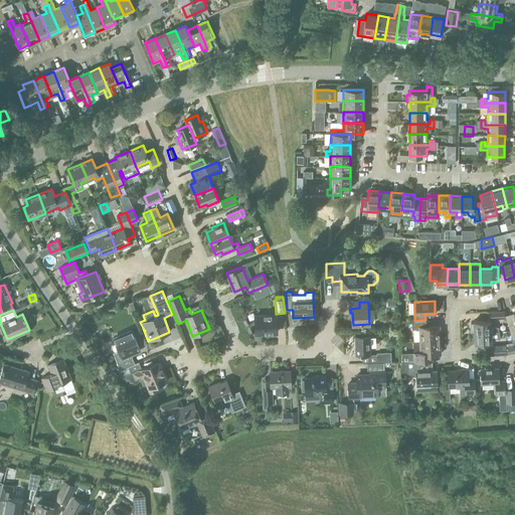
[(505,311),(489,311),(489,319),(505,318),(505,311)]
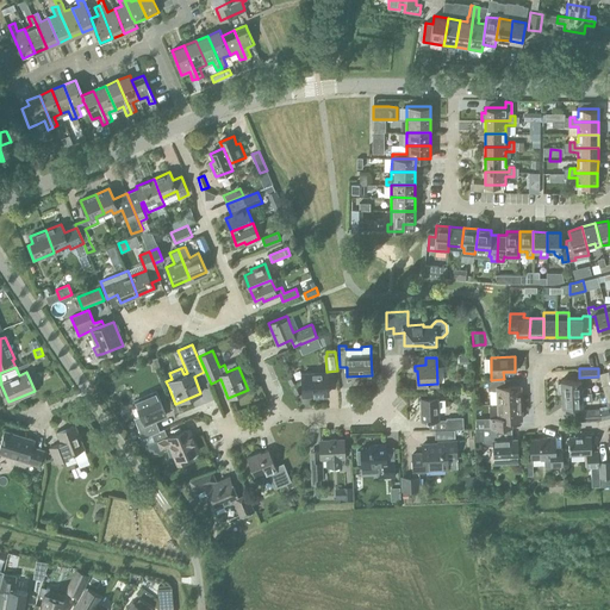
[(328,393),(327,373),(303,373),(304,394),(328,393)]
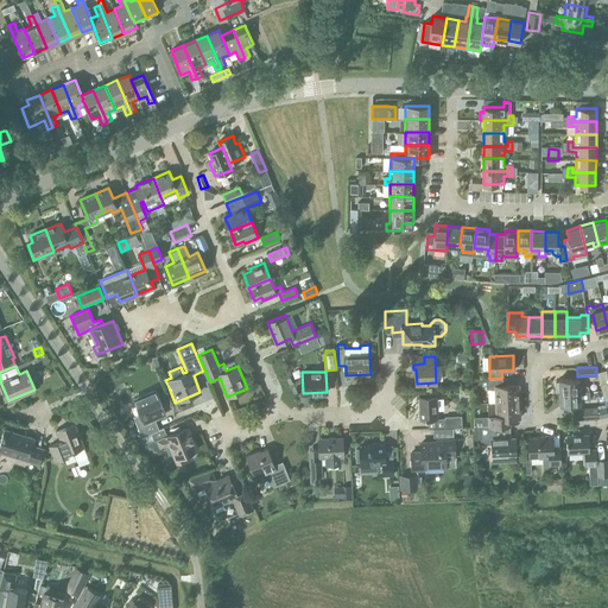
[(496,401),(519,400),(519,385),(504,385),(504,378),(502,378),(489,379),(487,379),(487,388),(495,388),(496,401)]
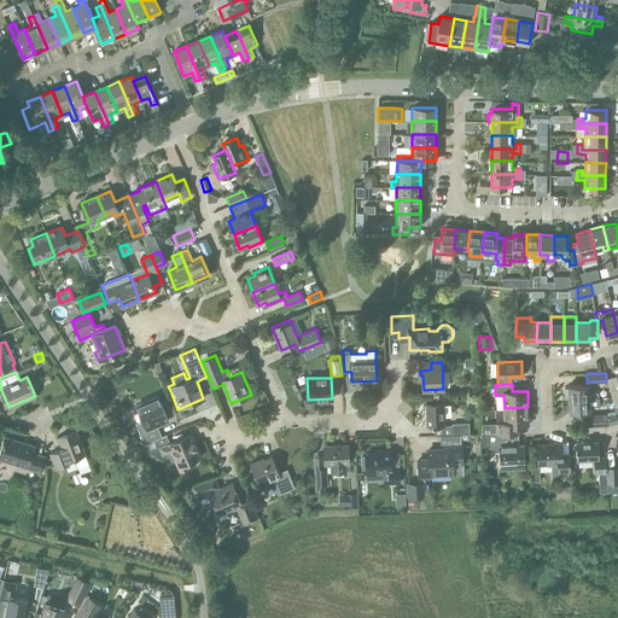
[(569,397),(569,398),(599,396),(599,392),(589,392),(589,384),(569,385),(569,388),(565,388),(565,397),(569,397)]
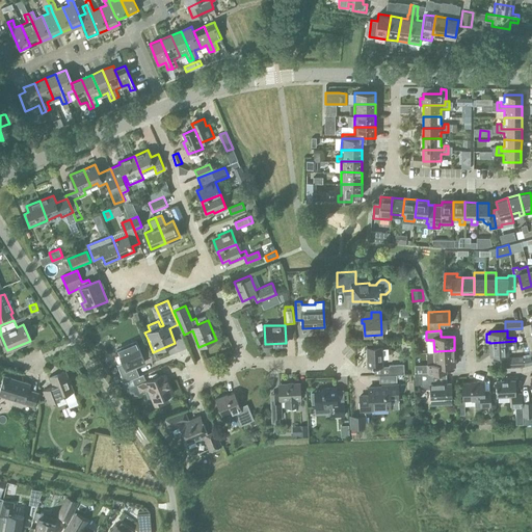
[(117,349),(123,362),(117,365),(125,381),(139,375),(136,366),(144,362),(136,341),(117,349)]
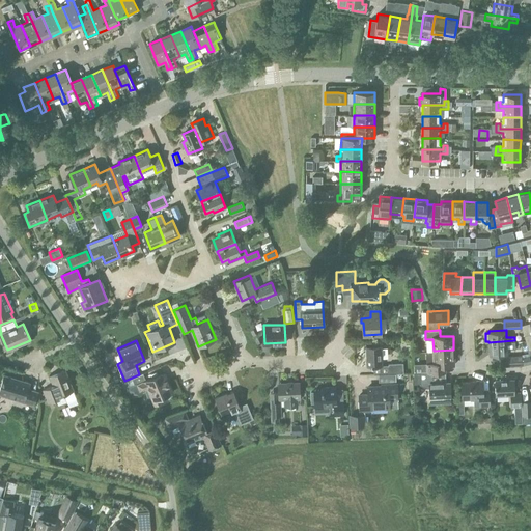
[(514,340),(488,342),(490,354),(507,353),(507,345),(514,345),(514,340)]
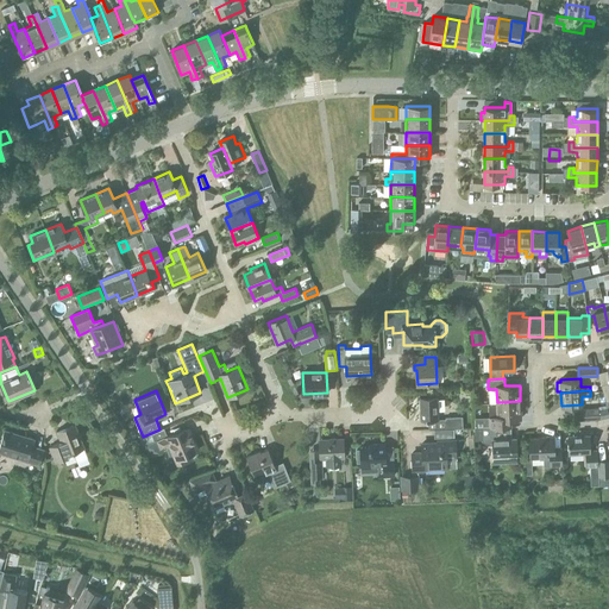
[(426,419),(426,420),(439,419),(438,397),(420,397),(420,403),(421,403),(421,419),(426,419)]
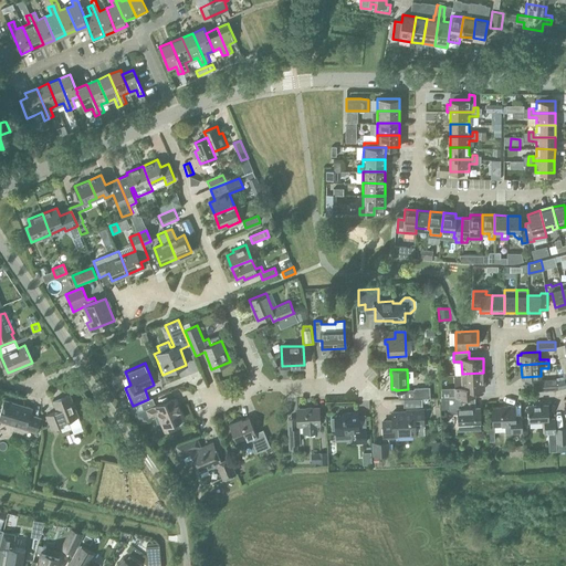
[(454,397),(461,397),(470,396),(475,396),(475,389),(484,389),(483,373),(462,374),(462,387),(454,387),(454,397)]
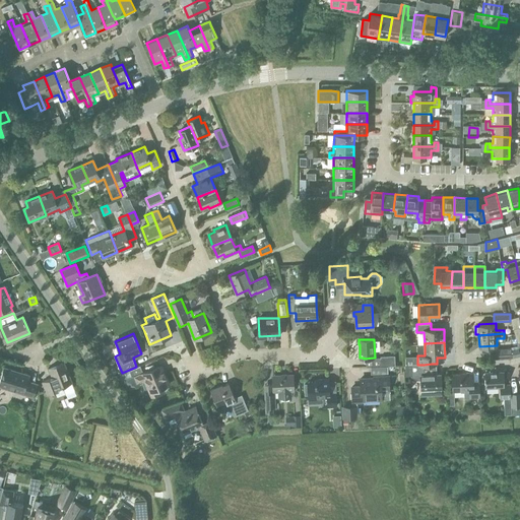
[(512,347),(494,348),(494,359),(512,358),(512,347)]
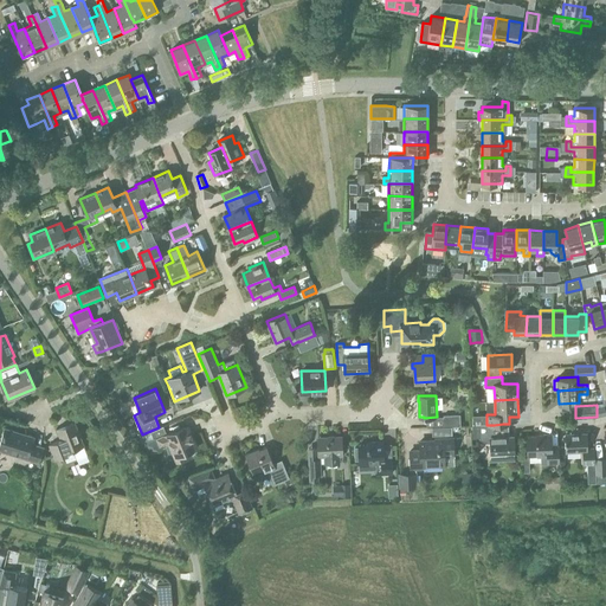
[(461,426),(461,414),(444,414),(444,417),(444,427),(461,426)]
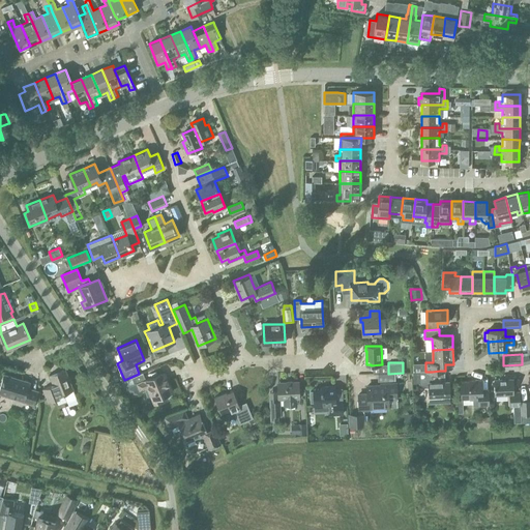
[(49,401),(65,394),(67,402),(77,399),(65,369),(50,375),(54,385),(43,389),(49,401)]
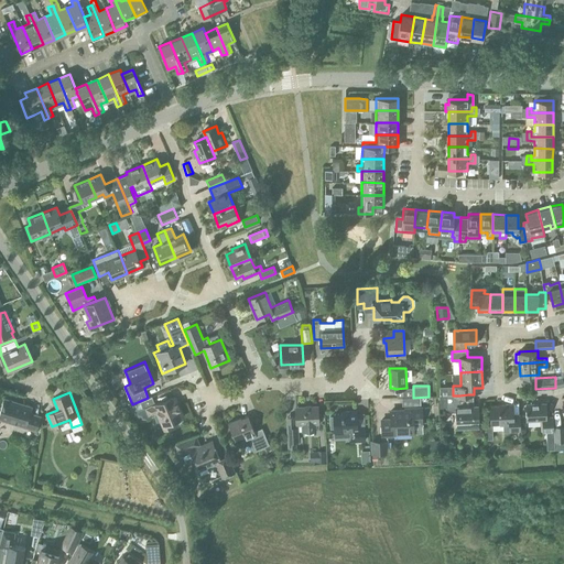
[(459,407),(459,396),(453,396),(441,396),(441,408),(446,408),(446,409),(453,412),(457,411),(457,426),(478,425),(478,405),(459,407)]
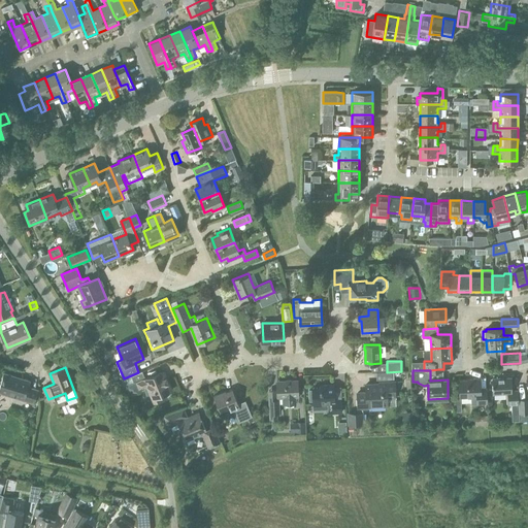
[(144,380),(137,383),(139,389),(143,387),(147,396),(151,394),(154,401),(161,398),(161,400),(167,397),(166,393),(171,390),(166,375),(162,377),(160,372),(144,380)]
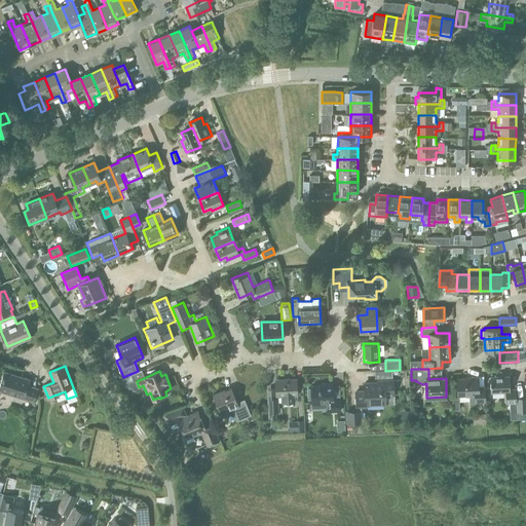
[(29,379),(5,372),(0,387),(0,390),(23,398),(23,399),(34,402),(39,387),(27,384),(29,379)]
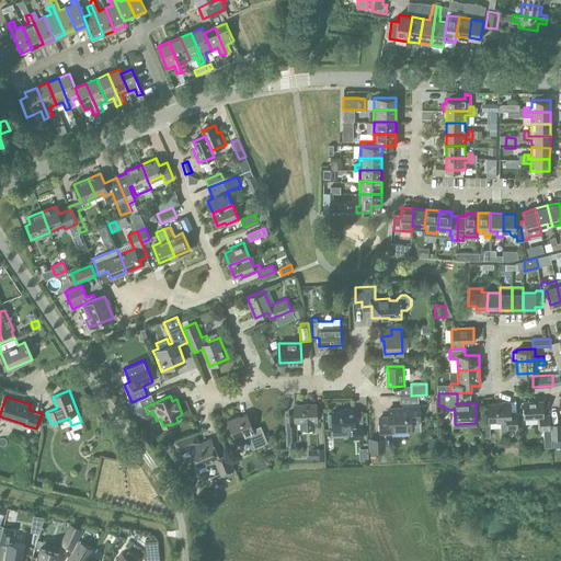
[(544,400),(523,401),(524,418),(539,416),(540,430),(545,430),(545,438),(551,438),(551,433),(551,430),(551,413),(544,413),(544,400)]
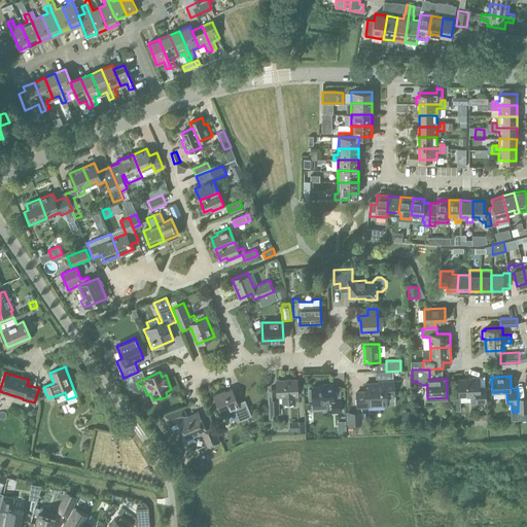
[(472,379),(458,379),(459,396),(471,395),(471,402),(487,402),(486,387),(480,387),(480,378),(472,378),(472,379)]
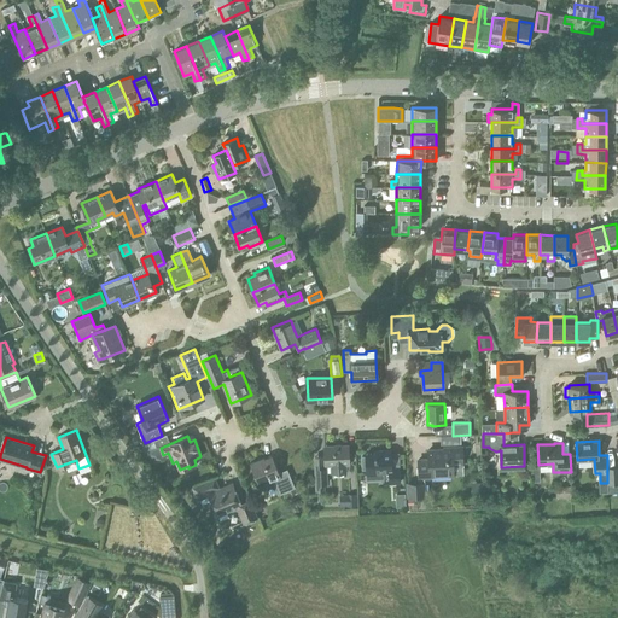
[(325,447),(325,459),(315,459),(315,468),(316,484),(316,491),(327,491),(326,467),(326,465),(332,465),(332,473),(349,473),(348,464),(349,464),(349,445),(325,447)]
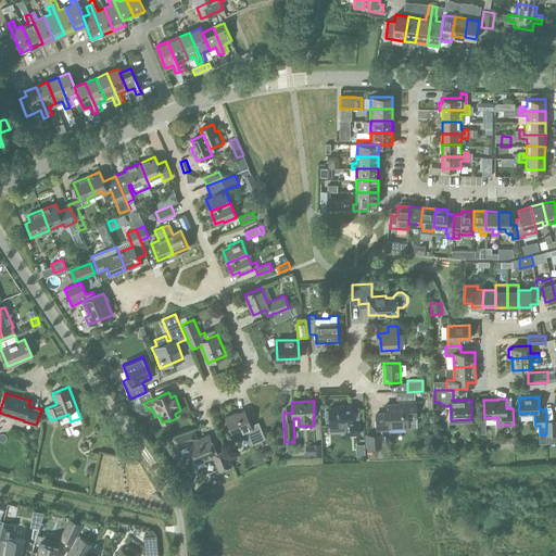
[(377,433),(367,434),(368,446),(382,445),(381,430),(387,430),(387,427),(408,427),(407,413),(416,413),(415,402),(400,403),(400,404),(386,405),(386,414),(377,414),(377,433)]
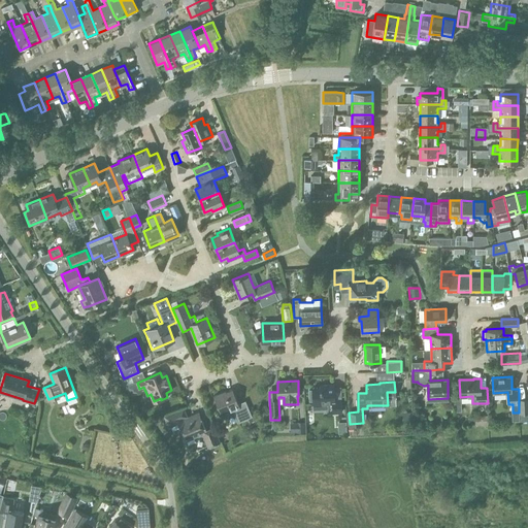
[(309,400),(312,400),(314,410),(327,409),(328,414),(342,413),(341,398),(334,398),(334,385),(325,385),(324,388),(312,388),(312,390),(309,390),(309,400)]
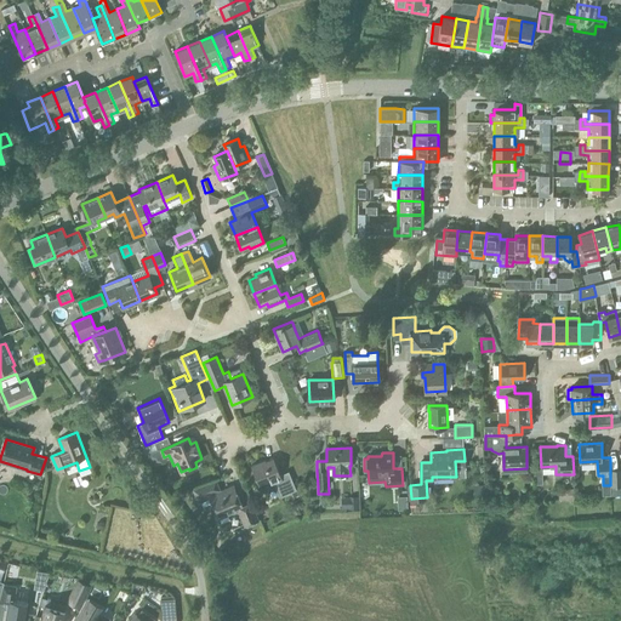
[(266,461),(252,466),(261,486),(266,484),(267,485),(274,483),(279,496),(296,490),(289,471),(280,474),(273,459),(266,461)]
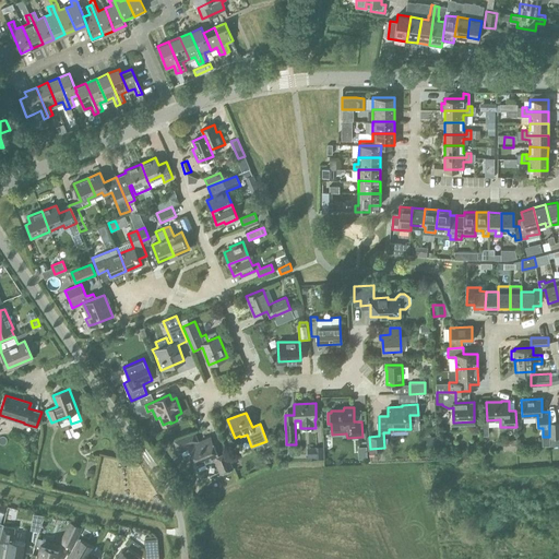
[(549,431),(549,437),(550,447),(557,447),(557,439),(558,439),(558,423),(552,424),(552,429),(550,429),(550,431),(549,431)]
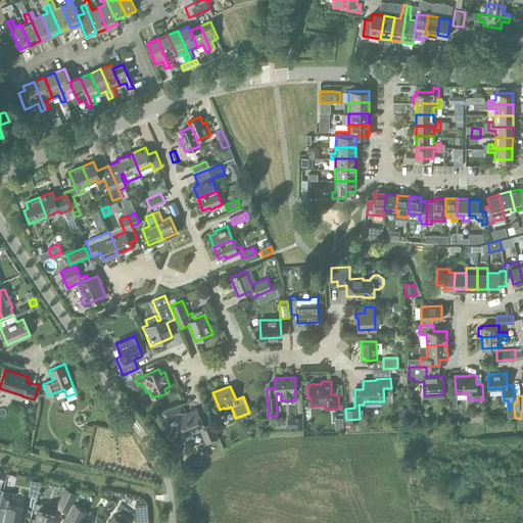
[(186,415),(182,403),(162,412),(168,423),(177,419),(183,434),(189,432),(192,433),(200,429),(205,443),(219,438),(211,422),(203,425),(197,409),(189,412),(190,413),(186,415)]
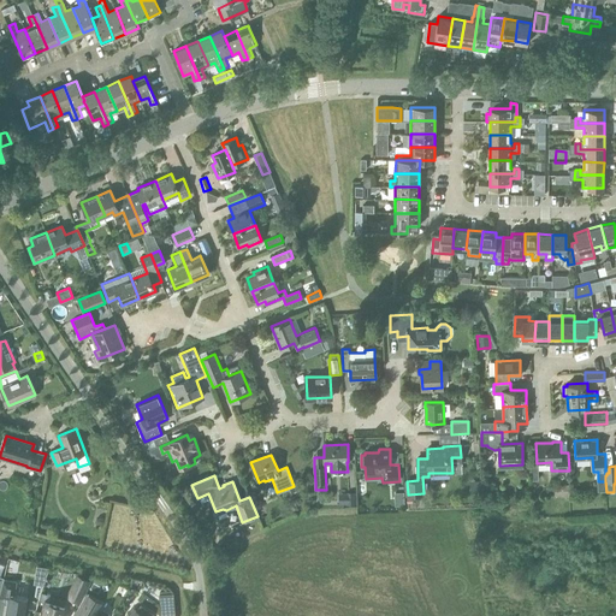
[(570,486),(556,486),(556,497),(572,496),(570,486)]
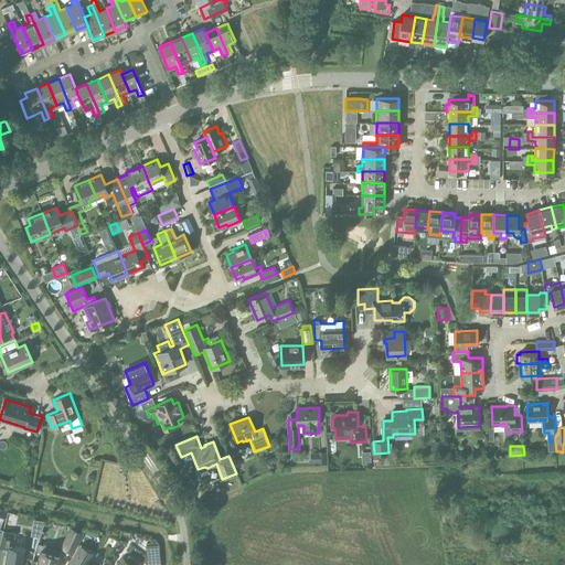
[(71,528),(62,546),(72,551),(81,532),(71,528)]
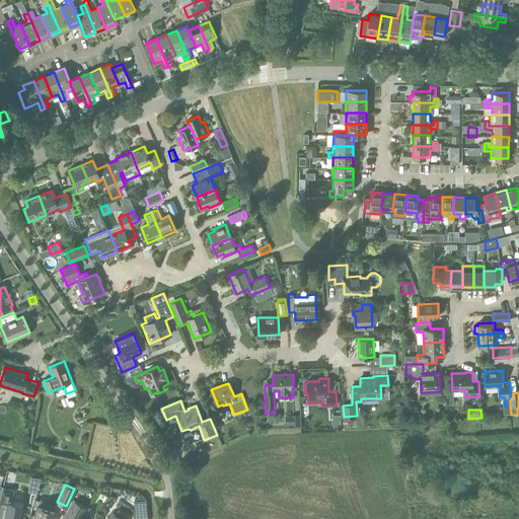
[(20,518),(23,504),(11,502),(13,490),(3,489),(0,500),(0,504),(7,505),(4,518),(20,518)]
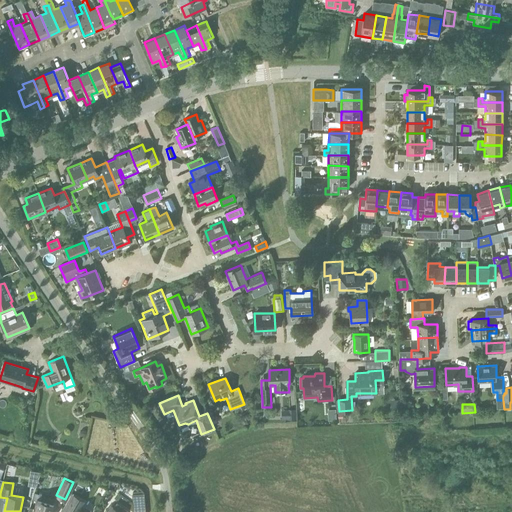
[(37,500),(33,511),(52,511),(51,511),(53,504),(55,498),(49,496),(35,492),(32,499),(37,500)]
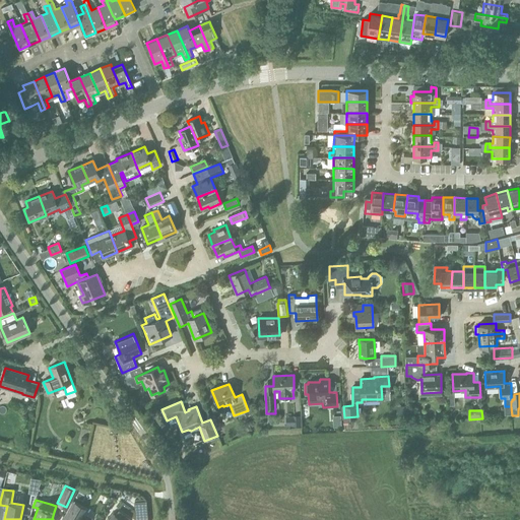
[(135,513),(147,512),(146,501),(135,502),(135,513)]
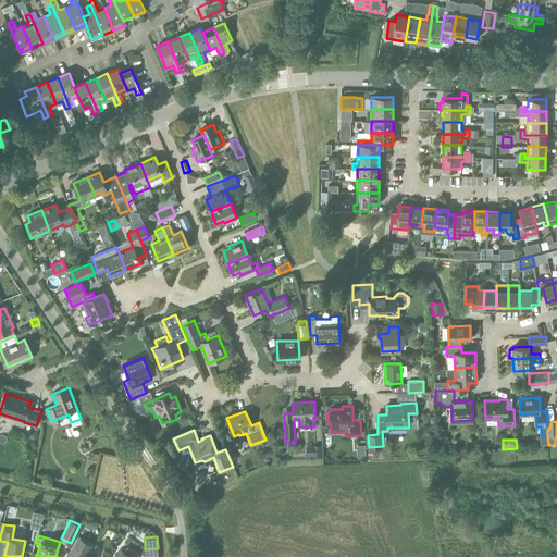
[(86,556),(85,556),(89,548),(78,542),(70,556),(86,556)]
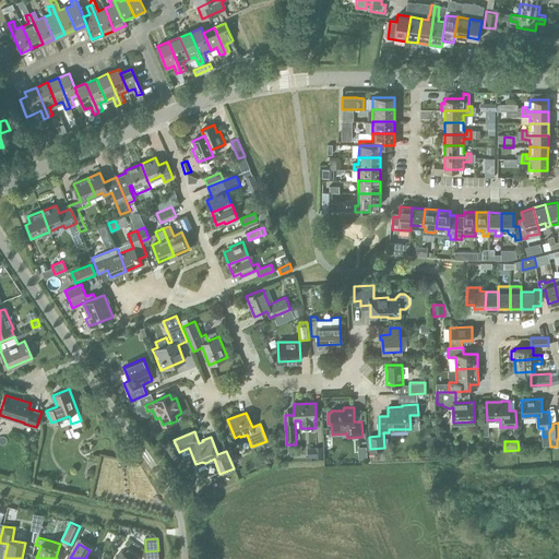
[(555,552),(543,554),(543,558),(558,558),(558,545),(554,546),(555,552)]
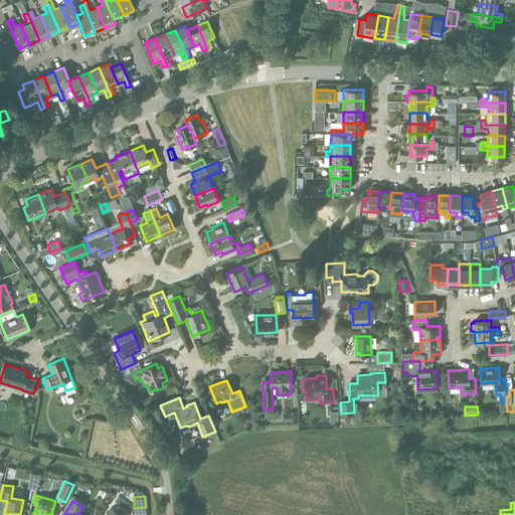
[(126,514),(128,513),(118,505),(114,511),(112,509),(108,514),(126,514)]
